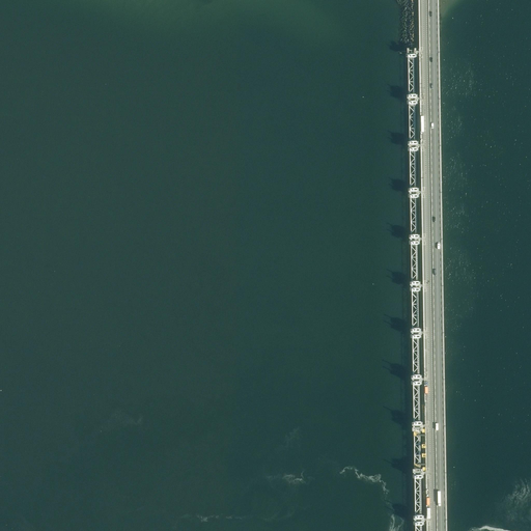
[(416,94),(409,94),(409,95),(408,95),(408,105),(410,104),(410,105),(417,105),(417,104),(418,104),(418,95),(416,95),(416,94)]
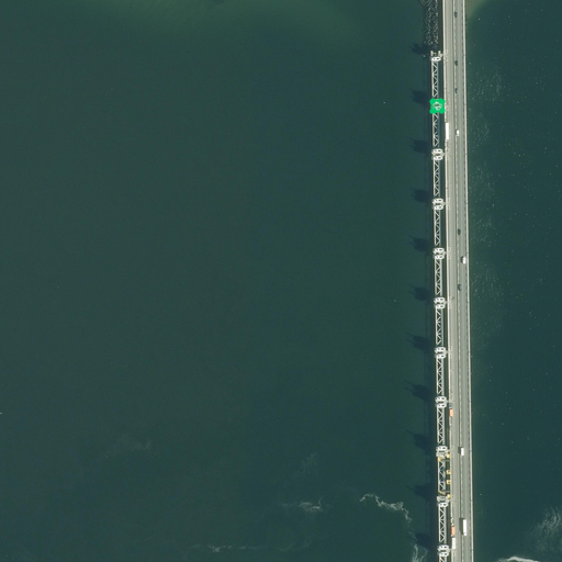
[(441,149),(434,149),(434,150),(433,150),(433,159),(434,159),(434,160),(441,160),(441,159),(444,159),(442,150),(441,150),(441,149)]
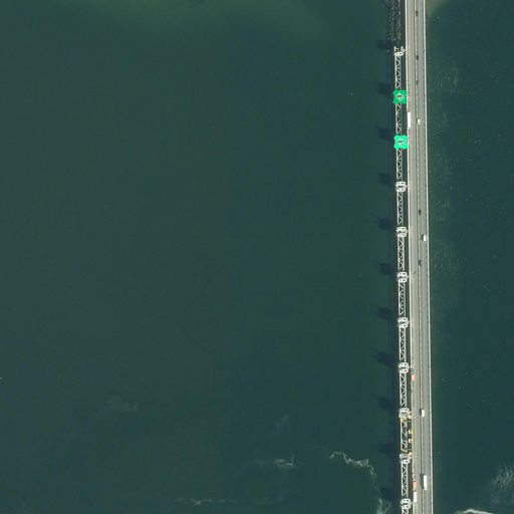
[(405,182),(398,182),(398,183),(396,183),(396,191),(398,191),(398,192),(405,192),(405,191),(406,191),(406,183),(405,183),(405,182)]
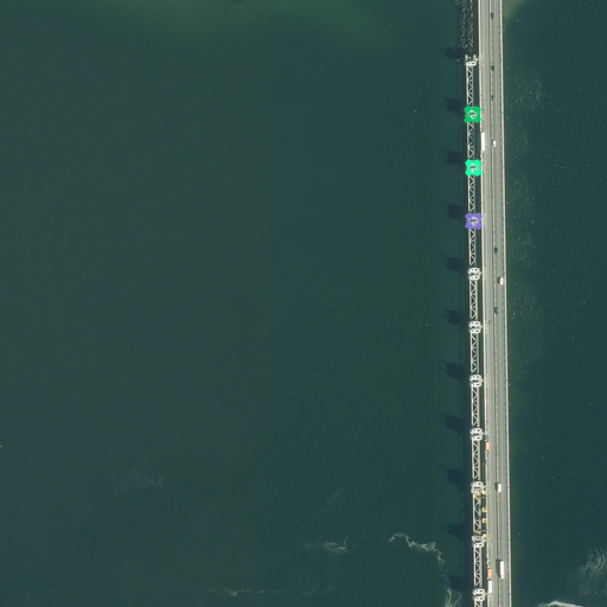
[(478,268),(470,268),(470,269),(468,269),(468,279),(471,279),(471,280),(479,280),(479,279),(480,279),(480,269),(478,269),(478,268)]
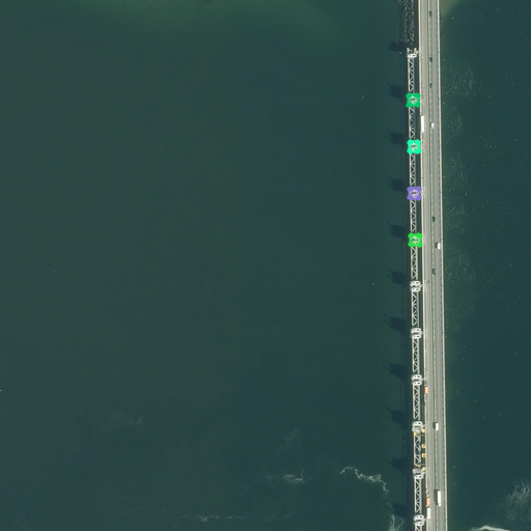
[(419,281),(412,281),(412,282),(411,282),(411,290),(412,290),(412,291),(419,291),(419,290),(421,290),(421,282),(419,282),(419,281)]
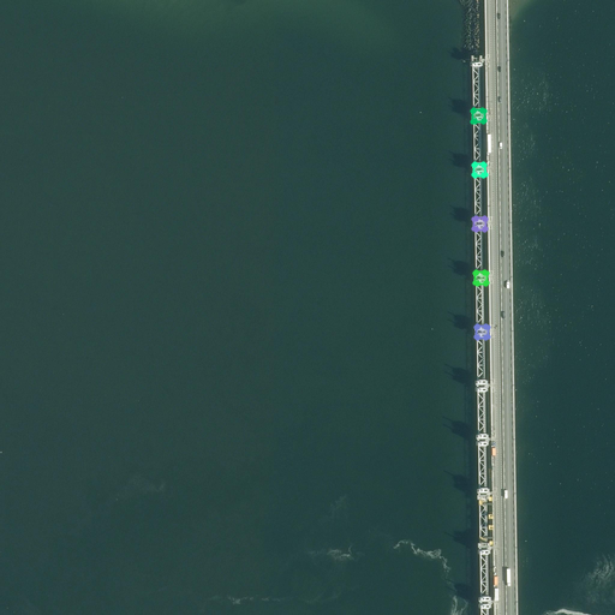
[(487,380),(478,380),(478,381),(477,381),(477,392),(478,392),(487,392),(487,390),(488,390),(488,381),(487,381),(487,380)]
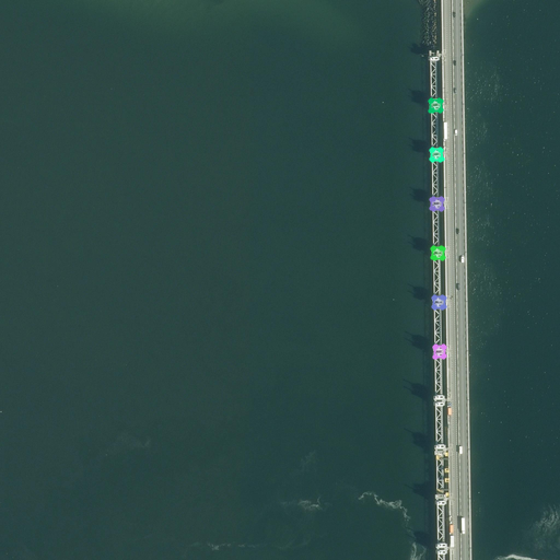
[(443,395),(435,395),(436,396),(434,396),(434,405),(436,405),(436,406),(444,406),(444,405),(445,405),(445,396),(443,396),(443,395)]
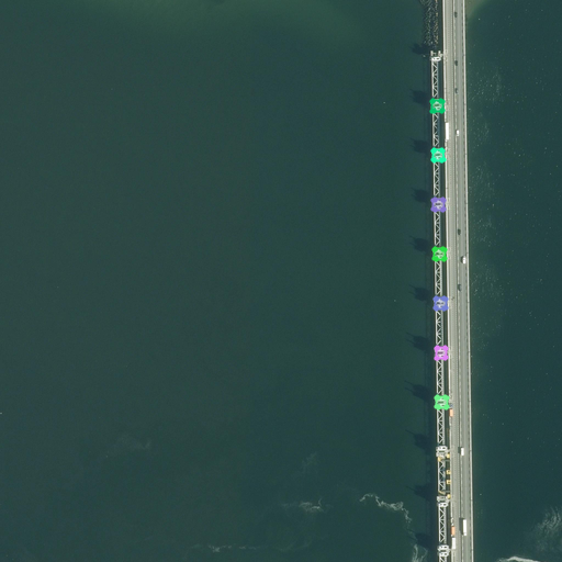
[(446,446),(438,446),(438,447),(437,447),(437,456),(438,456),(438,457),(446,457),(446,456),(448,456),(448,447),(446,447),(446,446)]
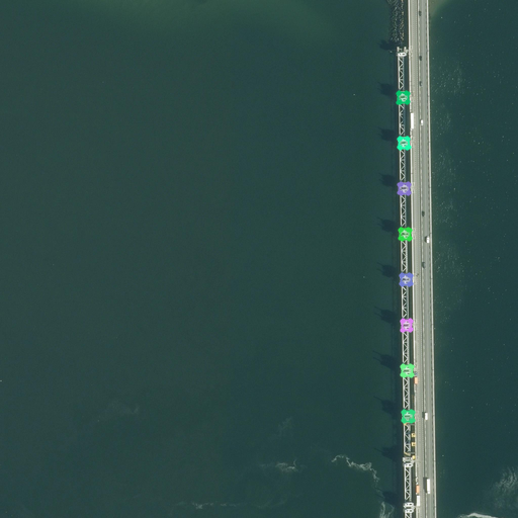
[(412,456),(405,456),(405,457),(404,457),(404,466),(405,465),(405,466),(412,466),(412,465),(413,465),(413,457),(412,457),(412,456)]
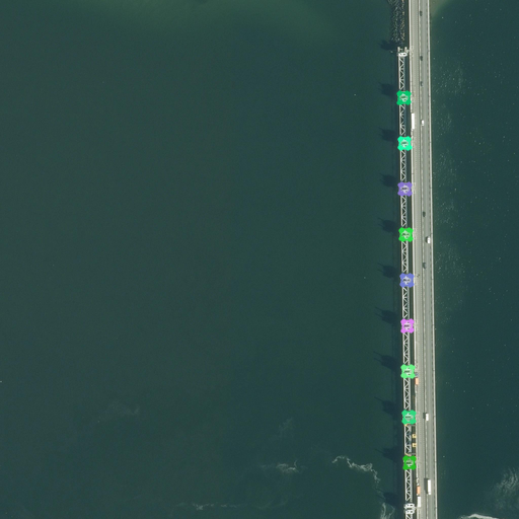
[(414,503),(406,503),(406,504),(404,504),(404,512),(406,512),(406,513),(414,513),(414,512),(415,512),(415,504),(414,504),(414,503)]
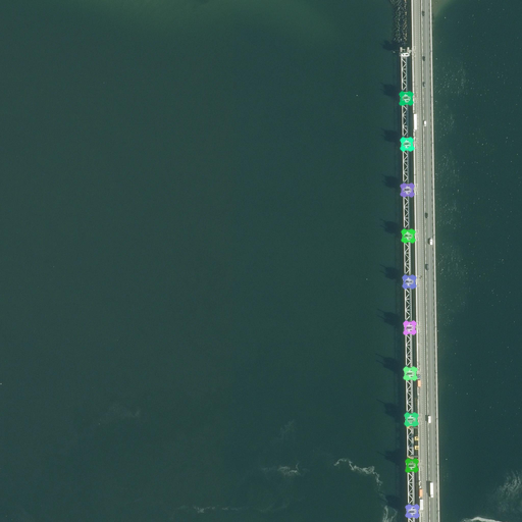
All buildings are outlined.
